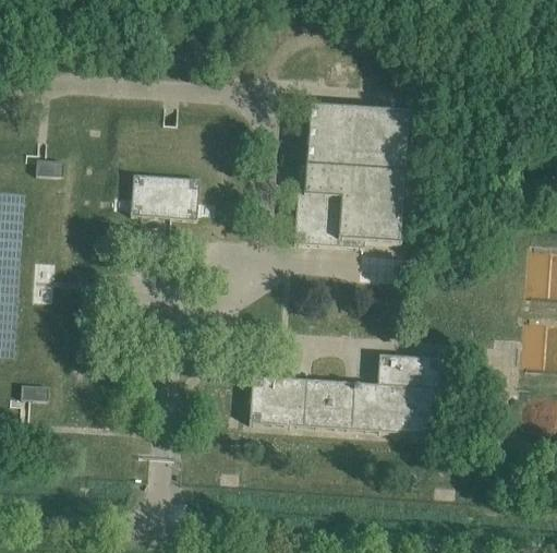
[(411,111),(331,107),(310,105),(306,165),(300,164),(294,243),(364,248),(365,241),(402,243),(411,111)]
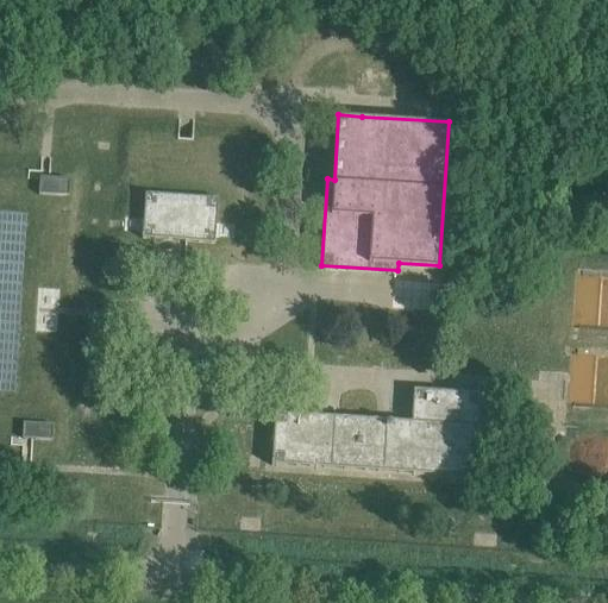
[(70,176),(41,174),(39,190),(69,192),(70,176)]
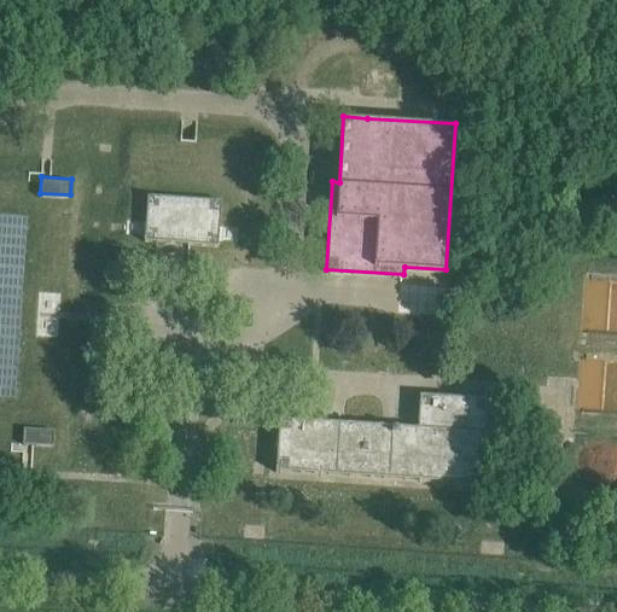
[(145,238),(191,242),(219,244),(222,198),(149,192),(145,238)]
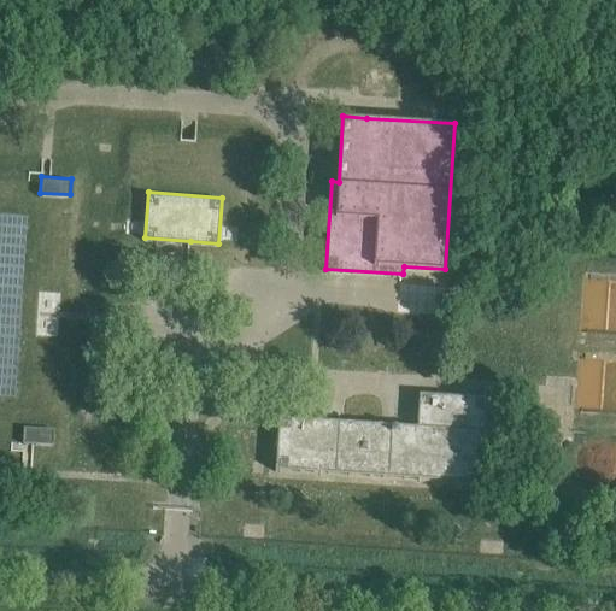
[(549,370),(546,445),(573,446),(576,371),(549,370)]
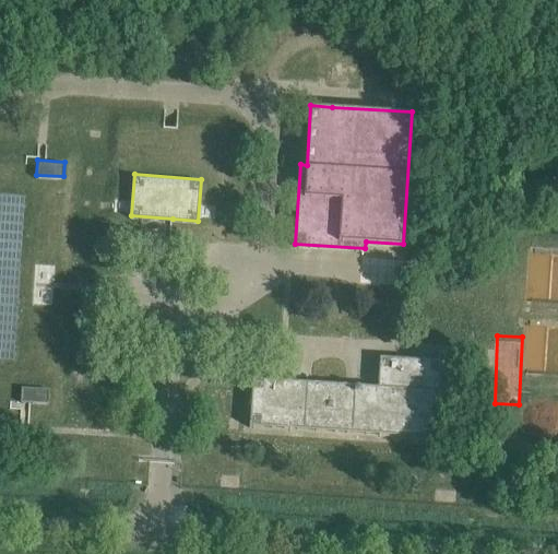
[(437,436),(440,377),(441,360),(380,355),(378,385),(253,376),(250,424),(437,436)]
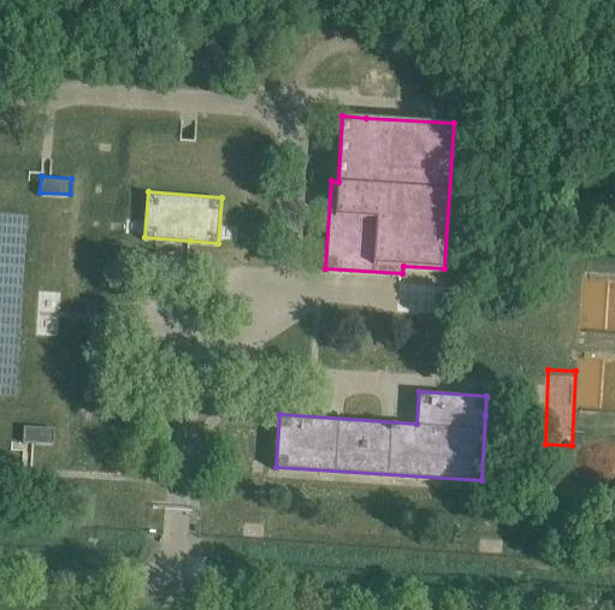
[(53,442),(54,426),(24,424),(23,439),(53,442)]
